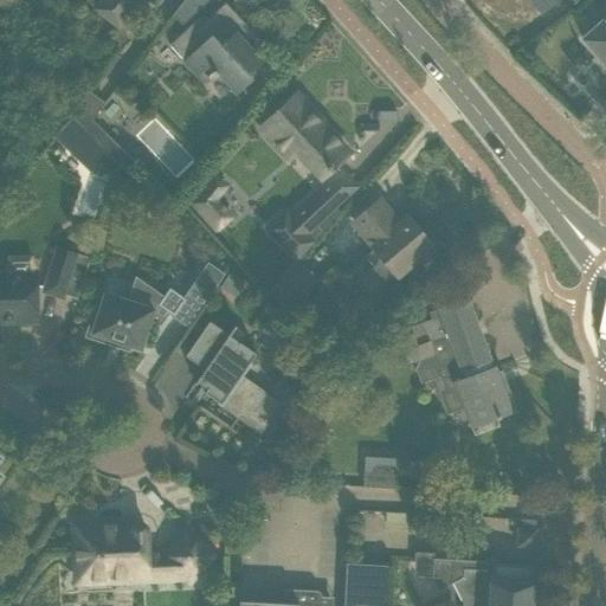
[(102,0),(96,8),(117,25),(136,0),(102,0)]
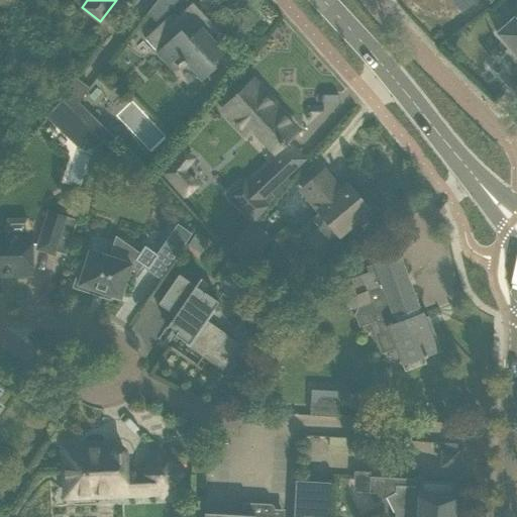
[(177,0),(156,0),(146,13),(154,22),(178,0),(177,0)]
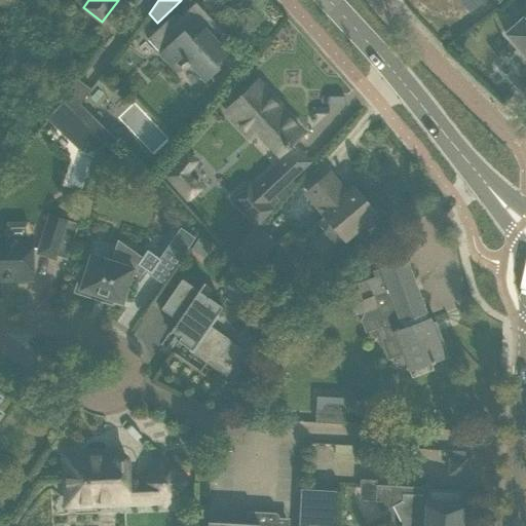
[(195,3),(177,20),(173,16),(148,39),(160,52),(158,53),(176,72),(186,62),(203,81),(219,67),(216,64),(228,52),(214,37),(221,30),(195,3)]
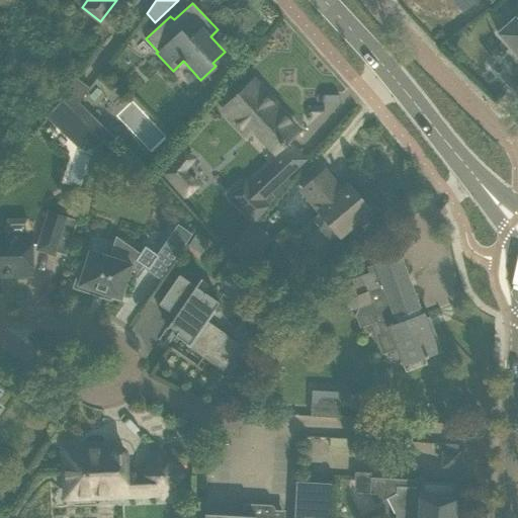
[(517,3),(511,10),(516,16),(515,17),(498,33),(511,48),(510,48),(511,49),(513,48),(517,53),(517,3)]
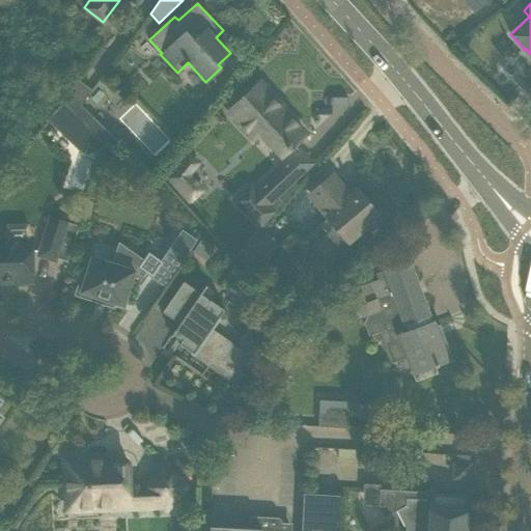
[(92,133),(110,149),(118,141),(81,105),(92,90),(78,80),(60,102),(92,133)]
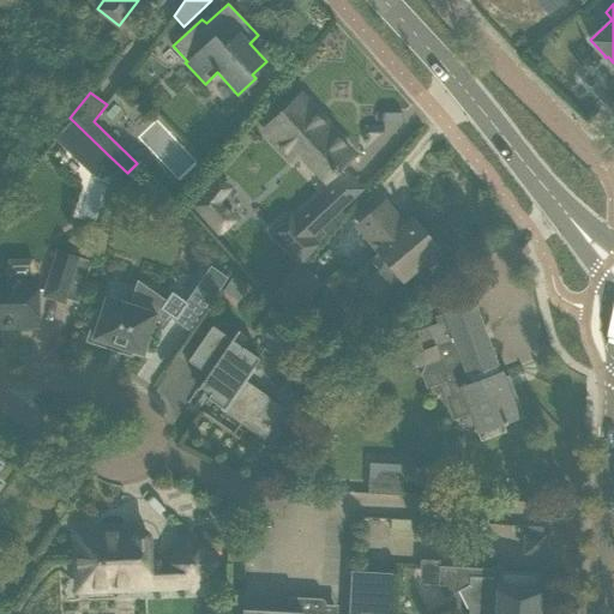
[(298,151),(323,179),(333,168),(351,152),(300,98),(264,132),(289,160),(298,151)]
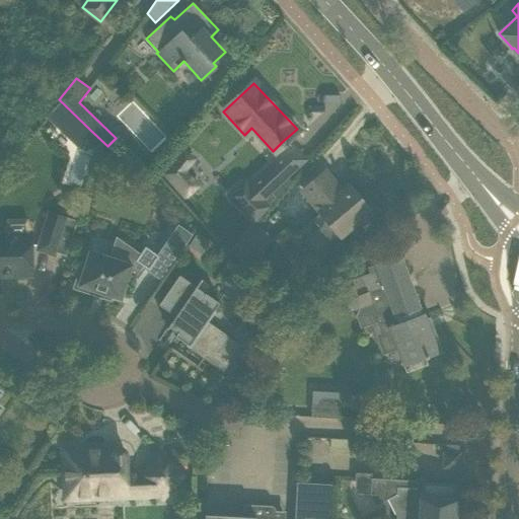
[(59,99),(45,115),(76,144),(90,130),(59,99)]
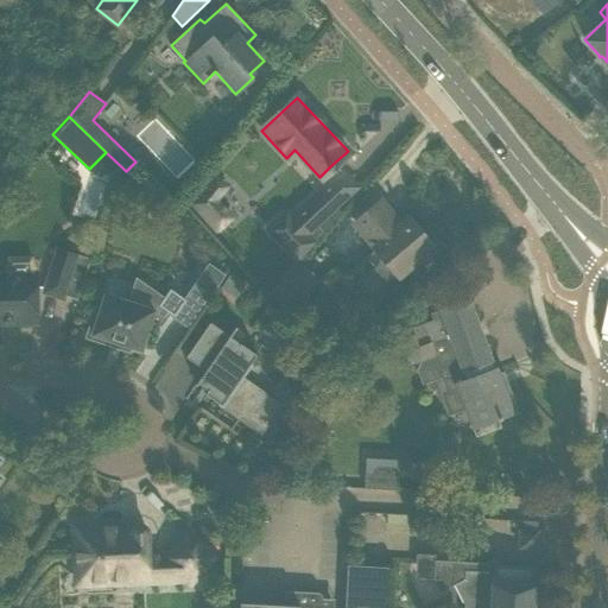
[(100,181),(97,187),(102,195),(109,197),(118,171),(111,169),(106,182),(100,181)]
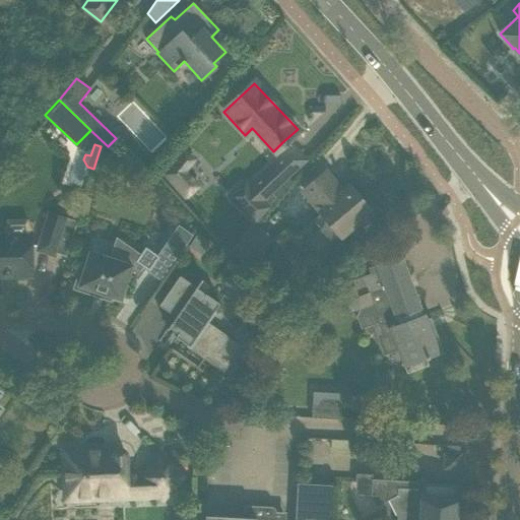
[(269,209),(263,203),(307,161),(302,157),(294,148),(251,187),(245,180),(226,197),(253,224),(269,209)]
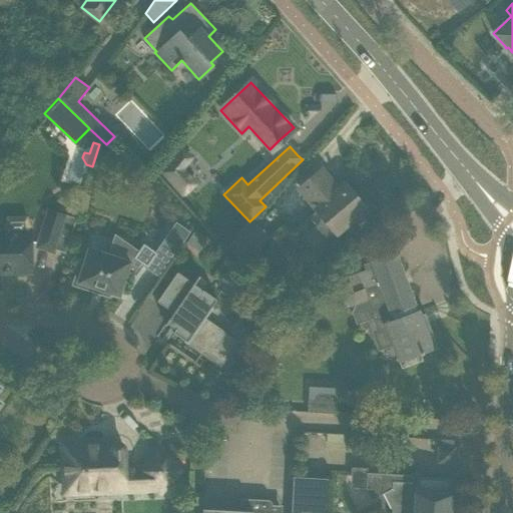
[(179,148),(160,172),(182,196),(195,184),(181,170),(191,158),(179,148)]
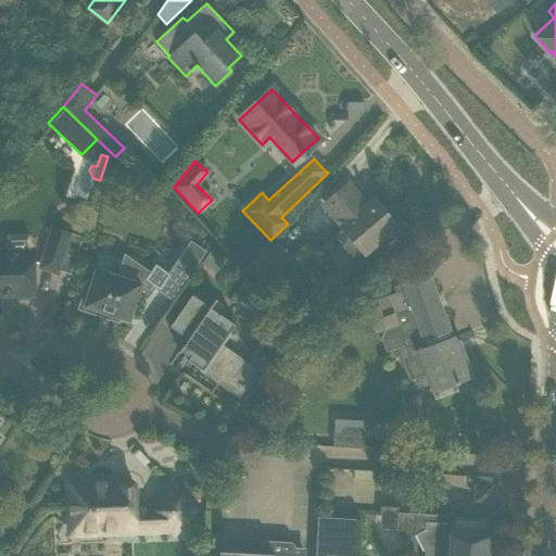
[(346,185),(330,199),(324,204),(342,226),(333,235),(354,258),(394,225),(374,201),(366,207),(346,185)]
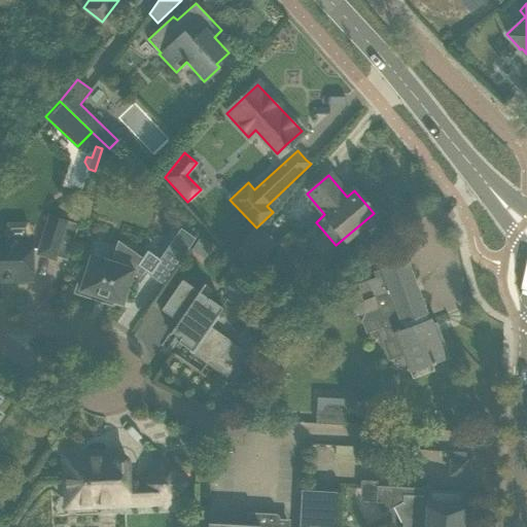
[(49,215),(37,253),(55,258),(56,254),(67,258),(77,223),(49,215)]
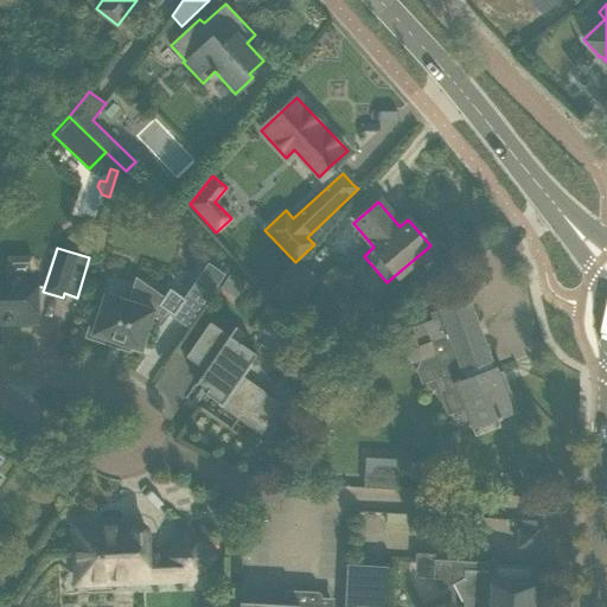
[(37,273),(32,256),(8,256),(4,274),(4,276),(0,275),(0,321),(14,321),(37,321),(37,298),(37,273)]
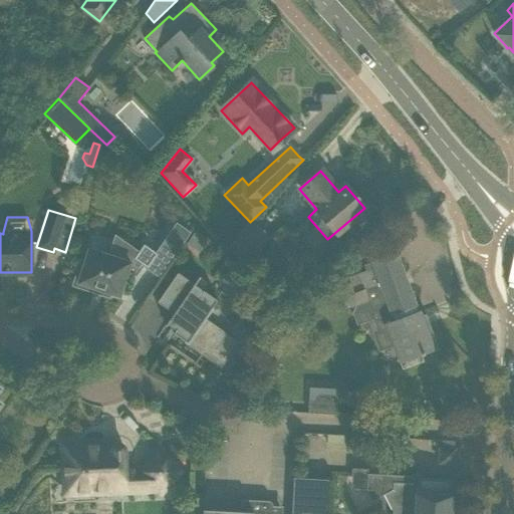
[(158,248),(172,257),(168,263),(169,263),(190,232),(176,222),(158,248)]
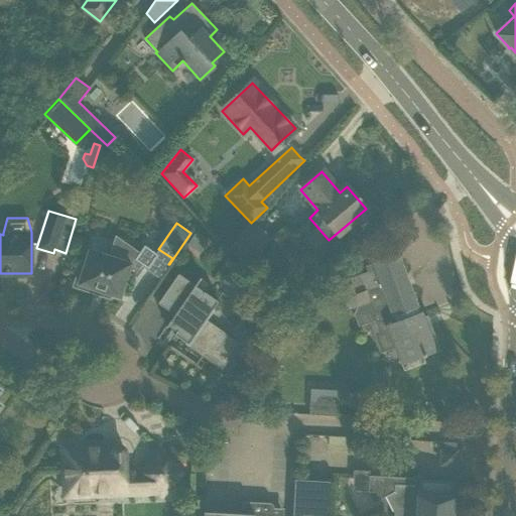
[(254,224),(234,248),(245,258),(266,234),(254,224)]
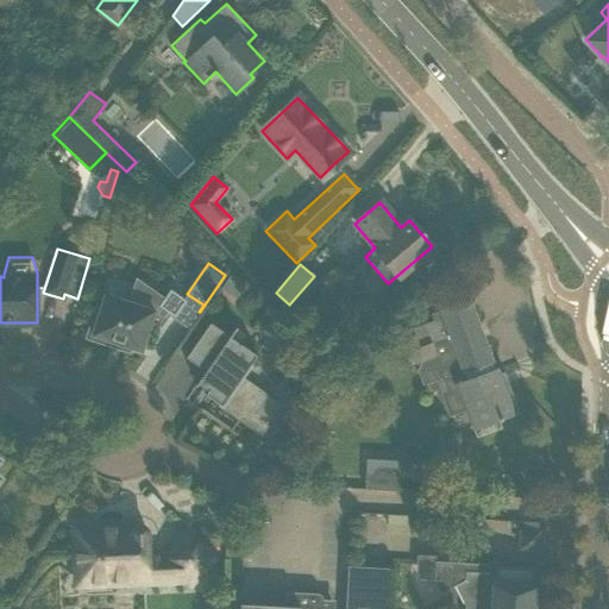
[(230,272),(220,287),(234,296),(244,282),(230,272)]
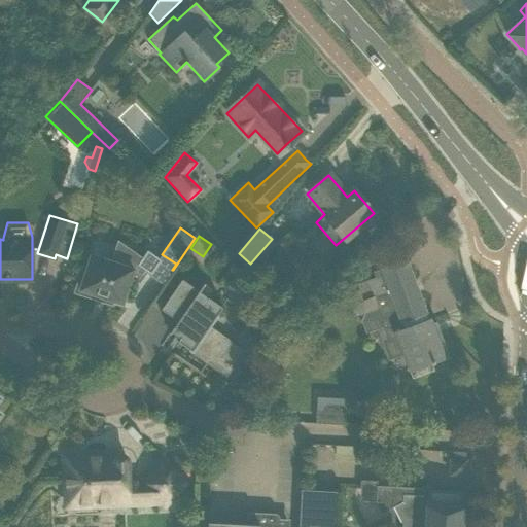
[(81,273),(75,292),(96,299),(96,296),(106,300),(105,302),(111,304),(112,301),(123,304),(131,276),(139,281),(146,271),(150,274),(161,259),(147,250),(141,259),(127,249),(116,264),(111,261),(91,254),(84,274),(81,273)]
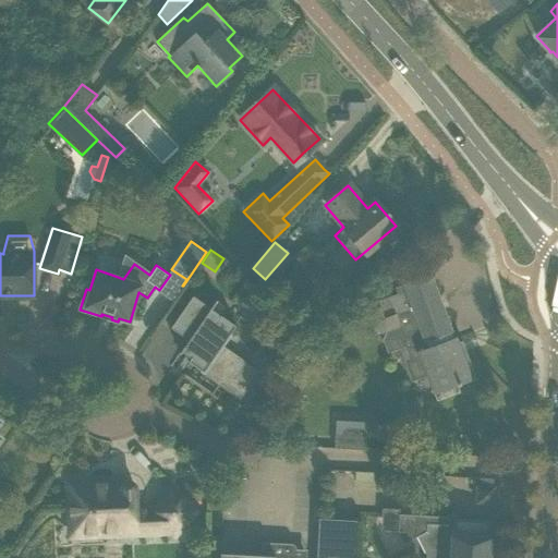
[(431,274),(395,287),(397,293),(376,301),(378,307),(364,314),(371,329),(386,335),(383,340),(388,352),(399,349),(411,381),(427,376),(433,392),(475,377),(462,340),(458,342),(456,339),(457,339),(456,337),(452,339),(449,330),(451,329),(431,274)]
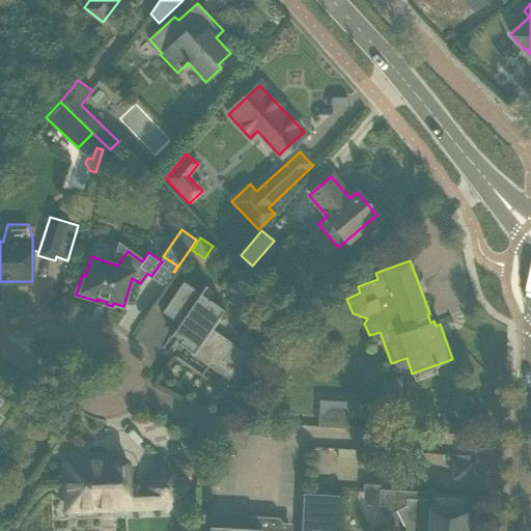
[(183,281),(162,311),(178,324),(170,335),(171,336),(172,334),(180,340),(178,343),(193,354),(195,351),(229,374),(244,354),(210,330),(224,310),(201,294),(206,286),(205,285),(200,294),(183,281)]
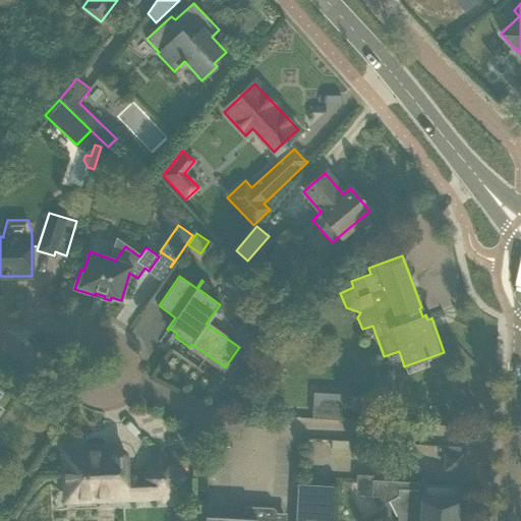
[(341,398),(312,397),(311,416),(340,417),(341,398)]
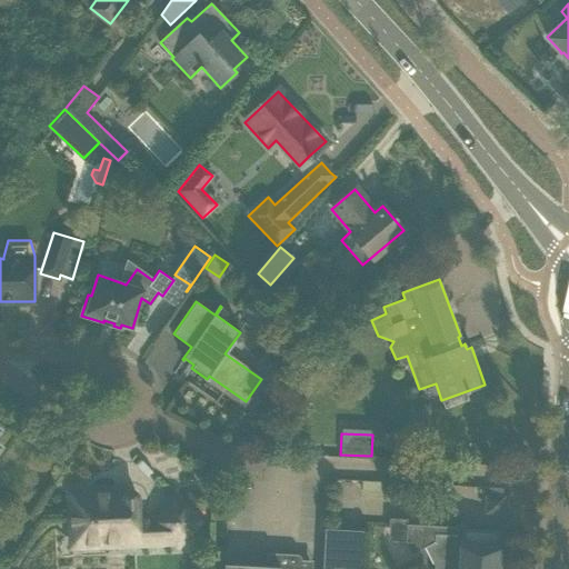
[(128,492),(125,496),(112,496),(112,489),(91,489),(91,492),(69,492),(71,546),(173,541),(177,545),(199,521),(173,498),(153,520),(133,521),(133,506),(137,502),(138,498),(136,493),(132,491),(128,492)]
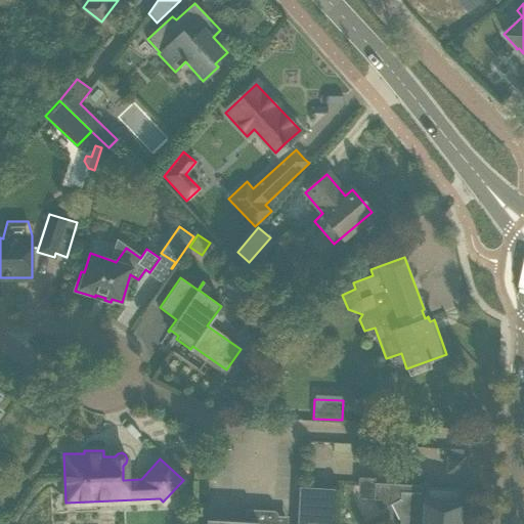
[(297,523),(459,523),(461,488),(427,487),(425,482),(419,485),(375,483),(374,498),(380,510),(392,504),(401,521),(400,523),(333,523),(335,490),(300,488),(297,523)]
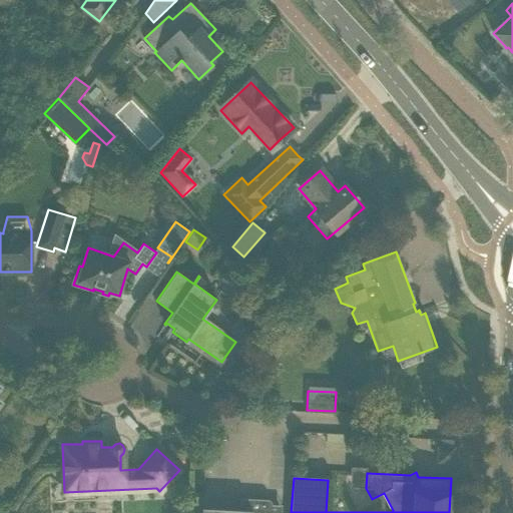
[(202,508),(201,512),(281,512),(282,512),(272,512),(272,505),(271,501),(268,500),(239,498),(239,510),(202,508)]
